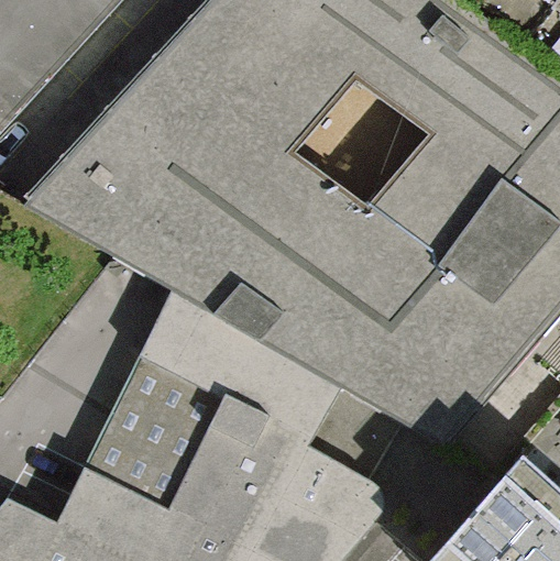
[(559,56),(486,0),(211,0),(22,208),(107,254),(172,289),(342,386),(441,446),(544,326),(559,306),(559,56)]
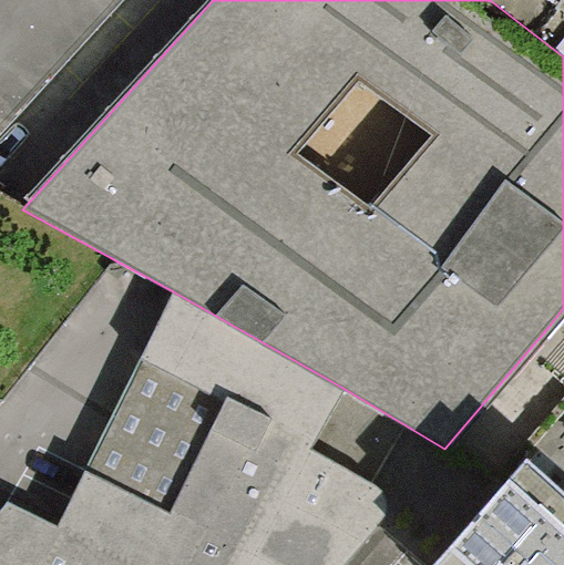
[(490,0),(563,57),(563,0),(490,0)]
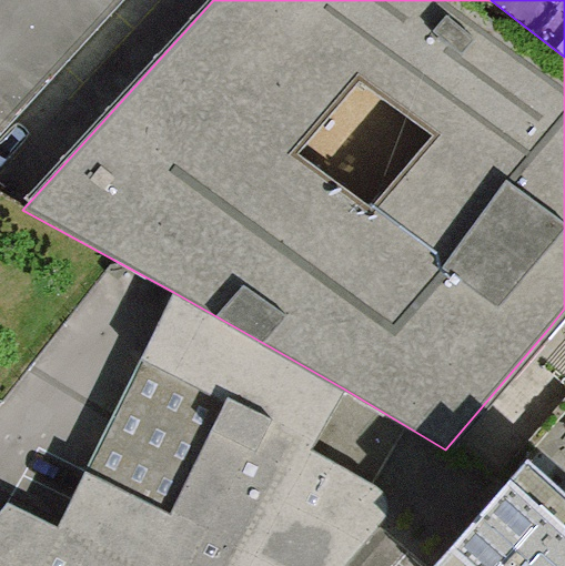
[(345,390),(173,292),(140,359),(224,402),(170,513),(84,471),(57,526),(8,503),(0,512),(0,565),(343,565),(382,522),(387,508),(384,494),(376,485),(312,447),(345,390)]
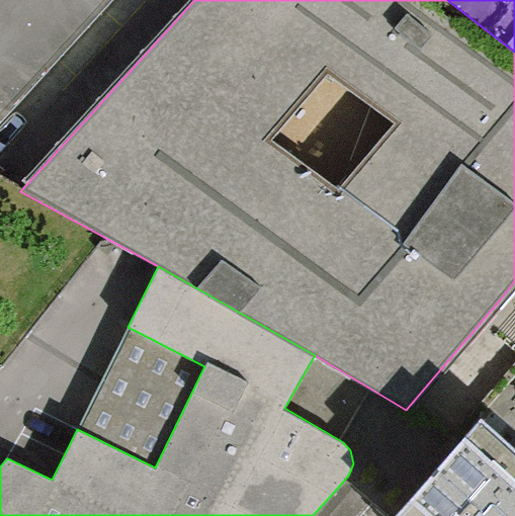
[(127,327),(77,429),(155,467),(204,366),(127,327)]
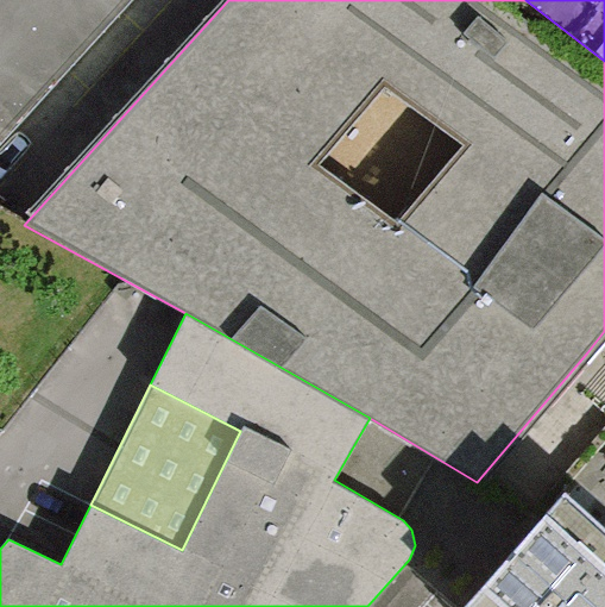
[(604,606),(604,525),(565,489),(462,606),(464,606),(604,606)]
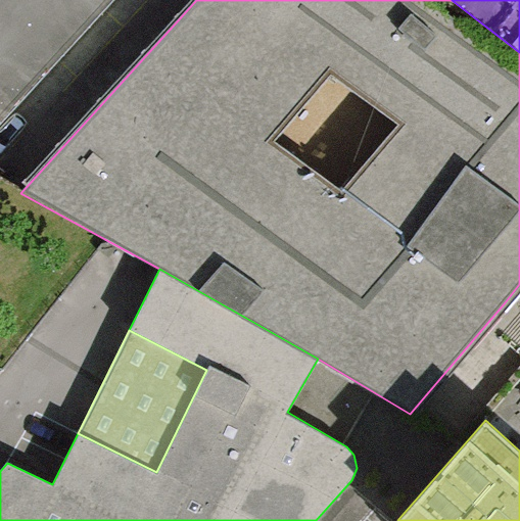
All buildings are outlined.
